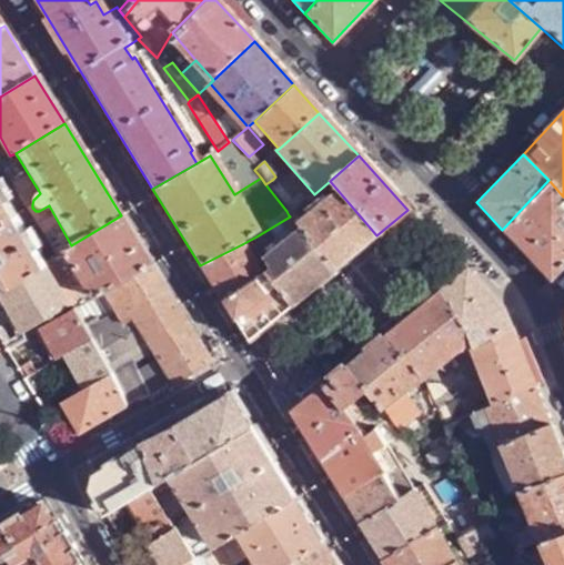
[(272,180),(265,184),(286,211),(293,207),(272,180)]
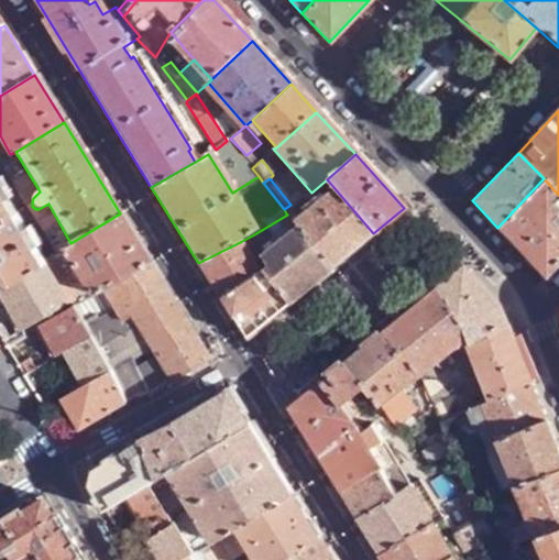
[(558,195),(544,178),(497,228),(541,278),(558,260),(558,195)]
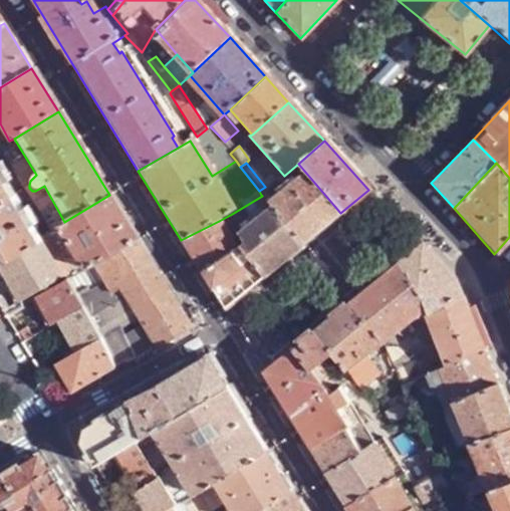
[(340,213),(298,164),(284,176),(279,179),(283,184),(280,187),(281,189),(266,201),(300,245),(340,213)]
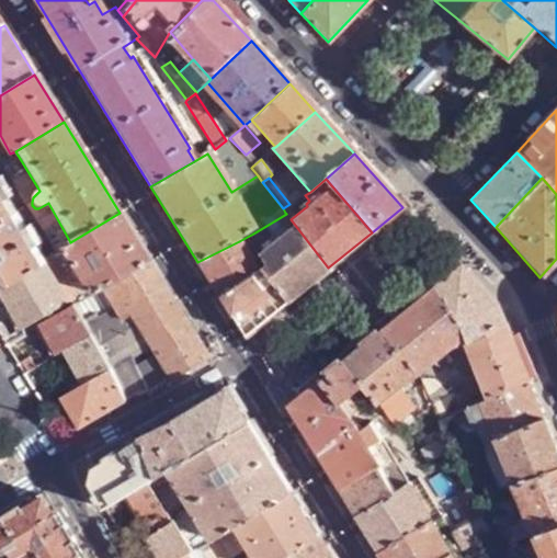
[(0,227),(14,219),(0,195),(0,227)]
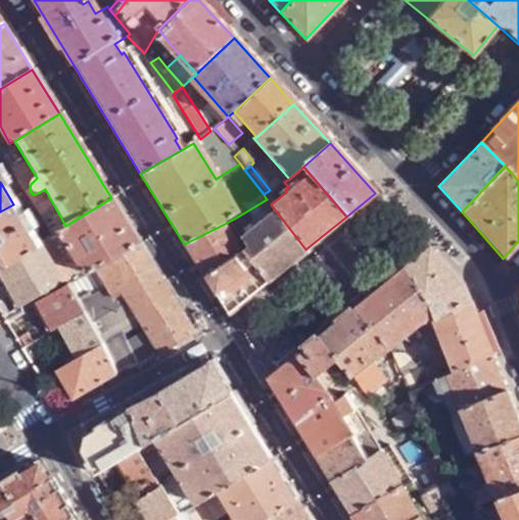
[(266,198),(280,186),(277,183),(270,190),(264,194),(266,198)]
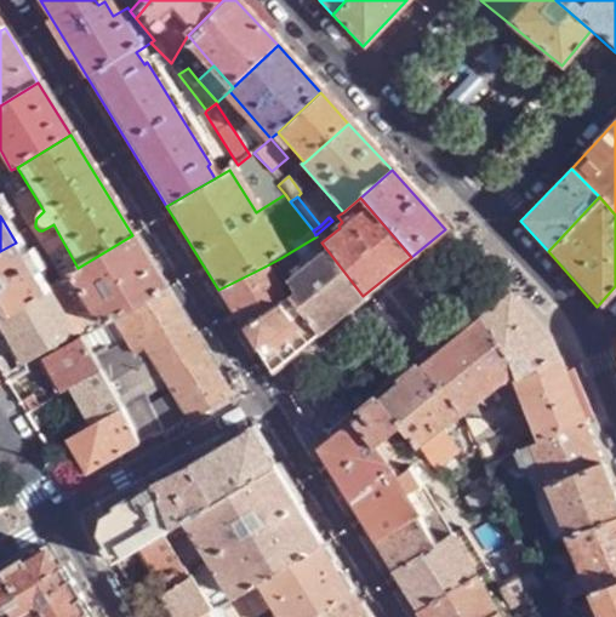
[(109,323),(165,290),(132,235),(78,268),(69,273),(70,276),(56,284),(45,291),(46,293),(72,335),(74,340),(77,338),(79,341),(109,323)]
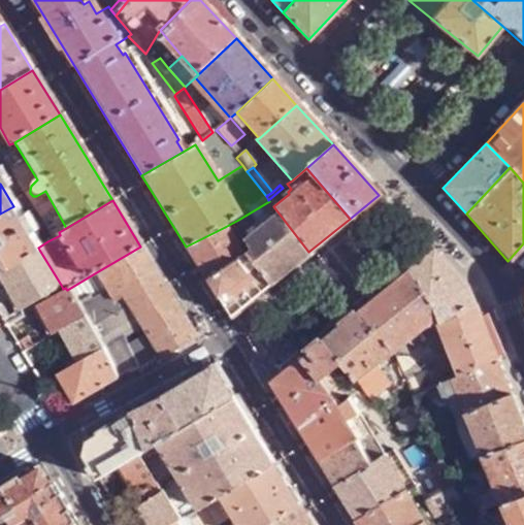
[(267,285),(308,252),(273,206),(269,201),(259,207),(265,217),(238,245),(246,256),(267,285)]
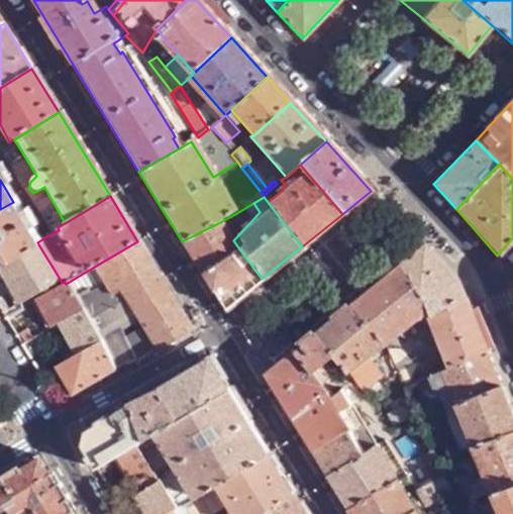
[(0,268),(38,244),(37,242),(13,202),(0,209),(0,268)]
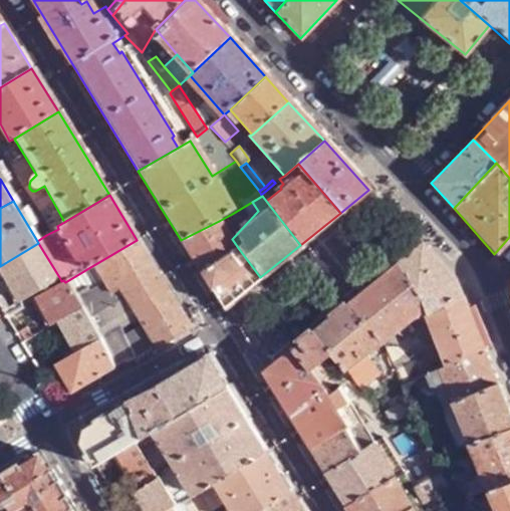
[(181,240),(201,272),(231,255),(211,225),(181,240)]
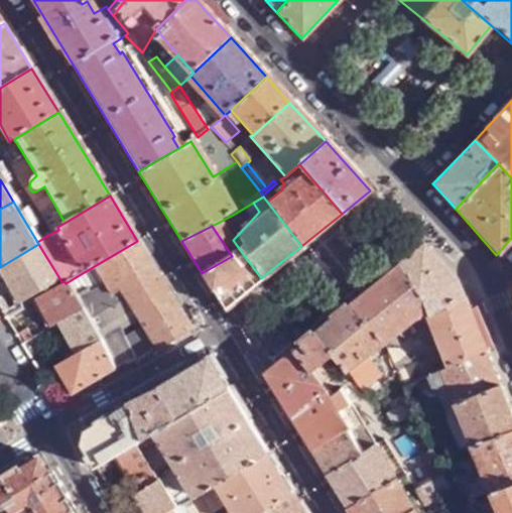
[(192,330),(137,241),(91,268),(102,284),(86,294),(84,291),(74,298),(82,312),(91,330),(98,341),(114,369),(145,358),(192,330)]
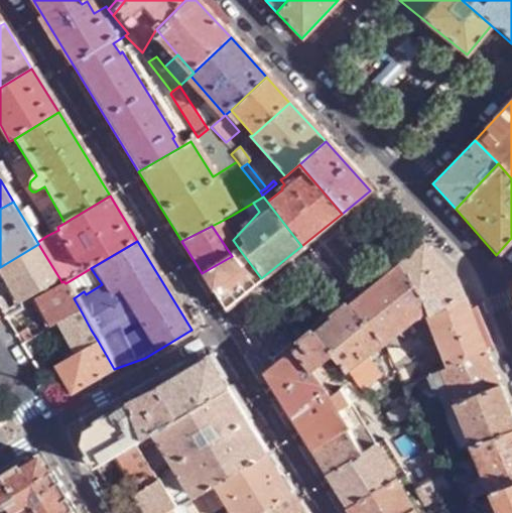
[(38,244),(0,267),(0,277),(17,304),(59,278),(38,244)]
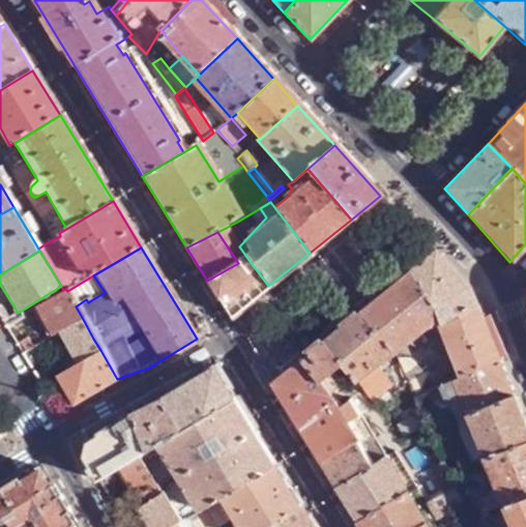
[(433,253),(407,273),(432,320),(438,332),(460,377),(496,360),(467,291),(433,253)]
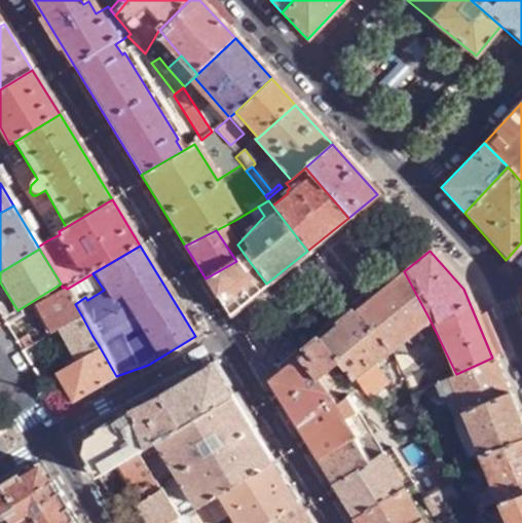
[(228,315),(266,284),(245,255),(236,261),(206,278),(228,315)]
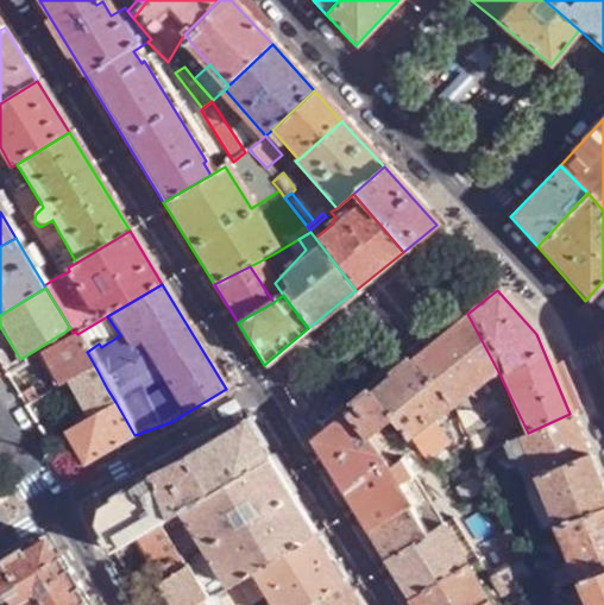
[(496,367),(467,314),(411,358),(447,403),(448,404),(496,367)]
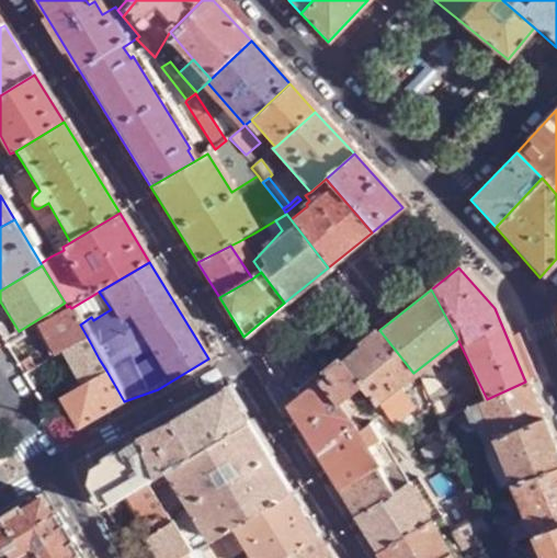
[(80,325),(71,308),(69,306),(67,307),(35,328),(53,360),(61,355),(89,340),(80,325)]
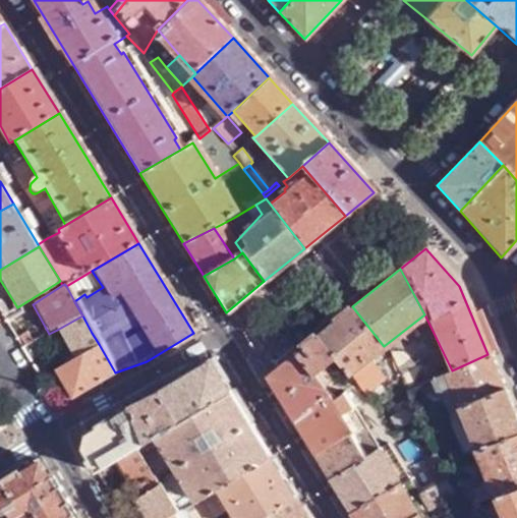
[(383,345),(352,306),(316,337),(333,359),(344,373),(359,391),(360,393),(380,378),(363,358),(367,354),(369,357),(384,346),(383,345)]
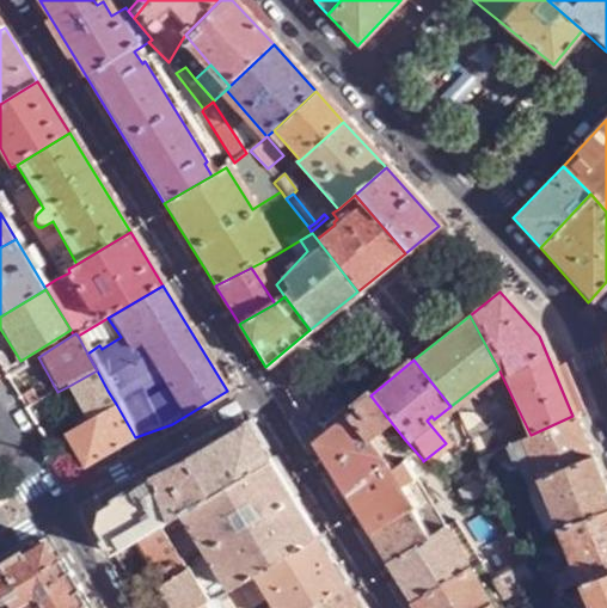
[(87,421),(116,404),(108,391),(97,370),(67,387),(87,421)]
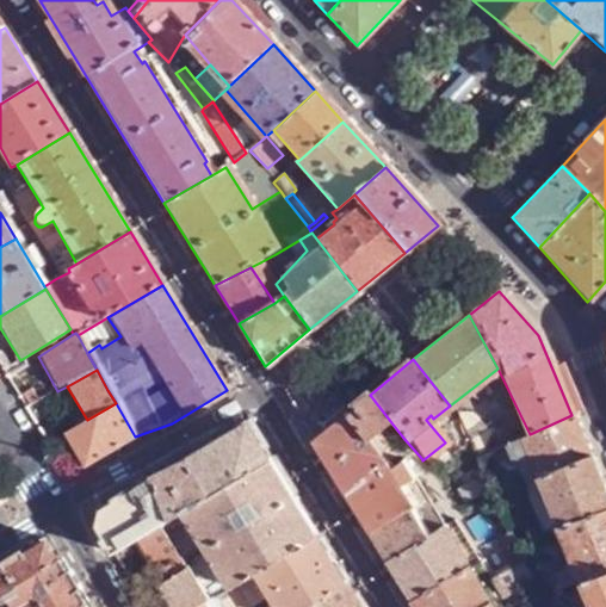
[(530,434),(505,383),(493,392),(501,410),(501,415),(498,422),(494,427),(489,431),(482,432),(476,431),(474,428),(467,414),(451,410),(471,460),(508,445),(530,434)]
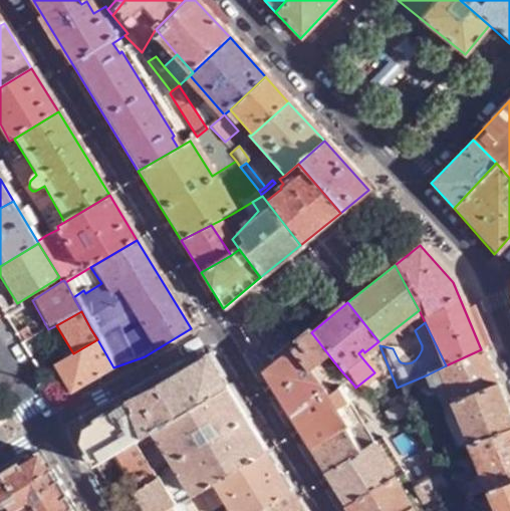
[(328,354),(311,332),(291,348),(308,370),(328,354)]
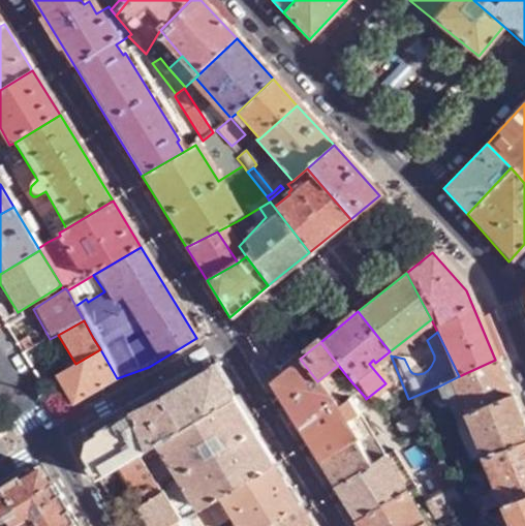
[(114,380),(117,378),(100,349),(75,364),(53,376),(55,378),(70,406),(114,380)]
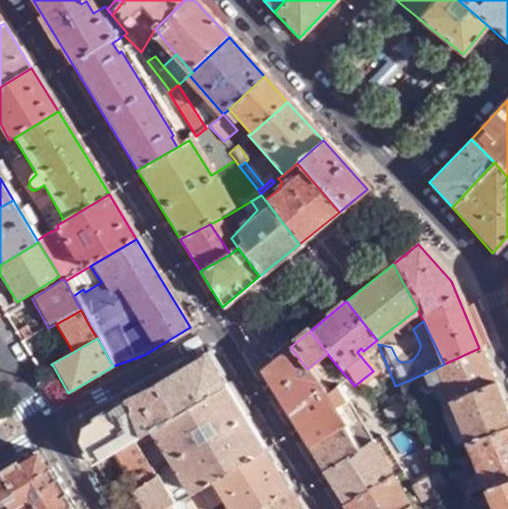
[(307,369),(290,347),(261,371),(288,416),(320,387),(307,369)]
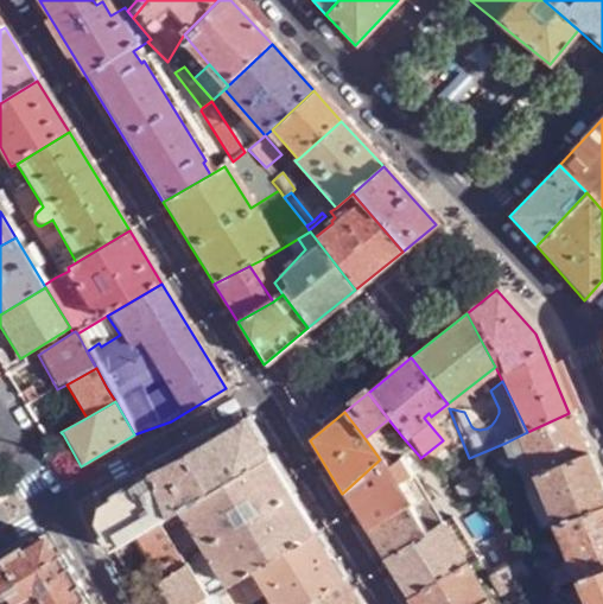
[(585,452),(569,413),(527,432),(506,443),(521,481),(533,476),(585,452)]
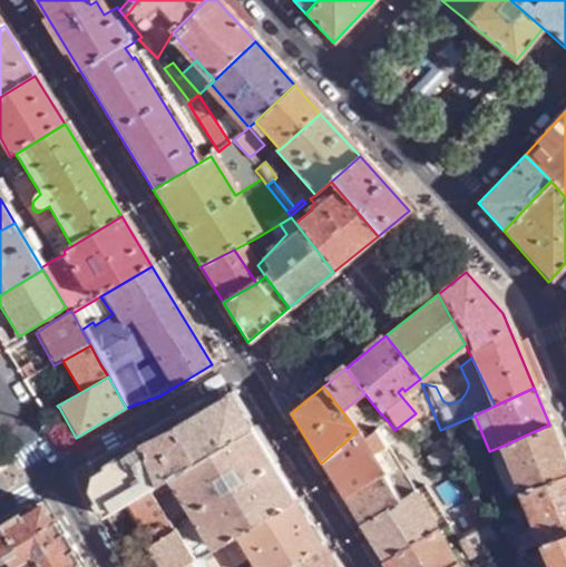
[(231,396),(173,429),(194,462),(250,428),(231,396)]
